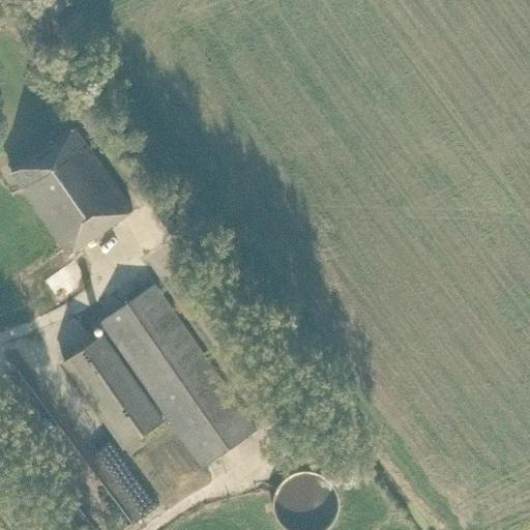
[(67,254),(130,208),(72,126),(9,172),(67,254)]
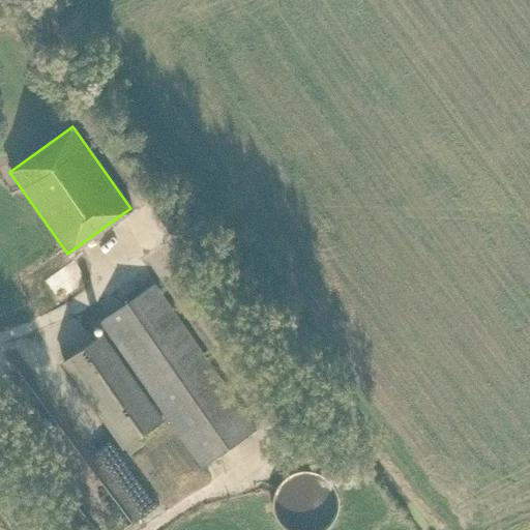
[(98,321),(200,466),(252,429),(151,285),(98,321)]
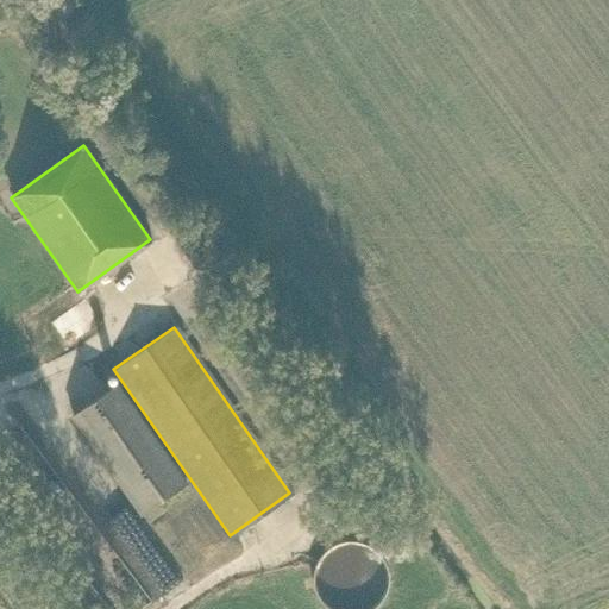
[(188,483),(118,383),(70,416),(140,516),(188,483)]
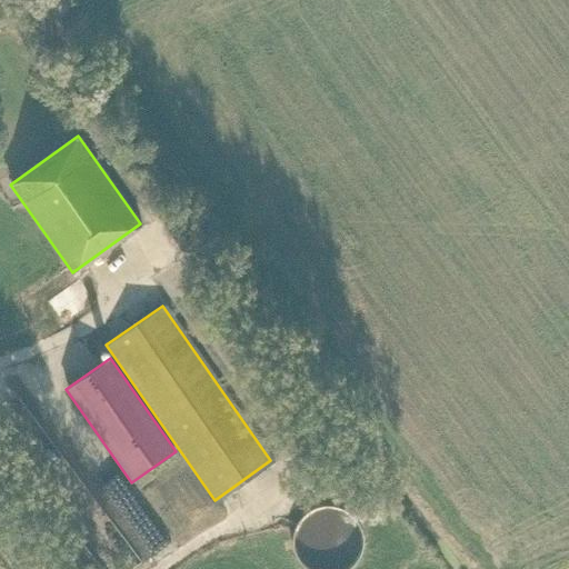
[(353,517),(351,513),(348,511),(345,510),(341,509),(338,508),(335,507),(331,507),(328,507),(325,507),(320,508),(317,509),(313,510),(311,512),(308,513),(306,517),(302,519),(301,521),(299,525),(297,528),(296,531),(295,535),(295,538),(295,541),(295,546),(295,549),(296,552),(298,557),(299,560),(301,562),(303,566),(306,568),(307,568),(351,568),(355,567),(357,565),(359,561),(360,558),(362,555),(363,551),(363,548),(365,545),(365,541),(365,538),(363,535),(363,531),(362,528),(360,525),(358,522),(357,519),(353,517)]
